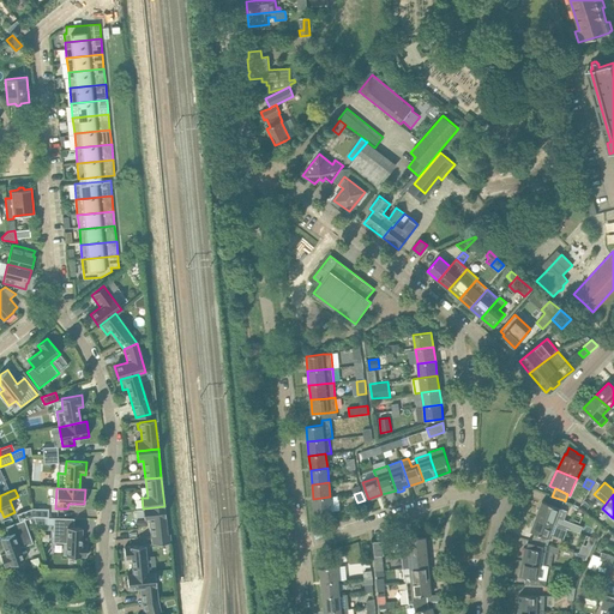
[(330,497),(313,499),(314,513),(331,511),(331,505),(330,500),(330,497)]
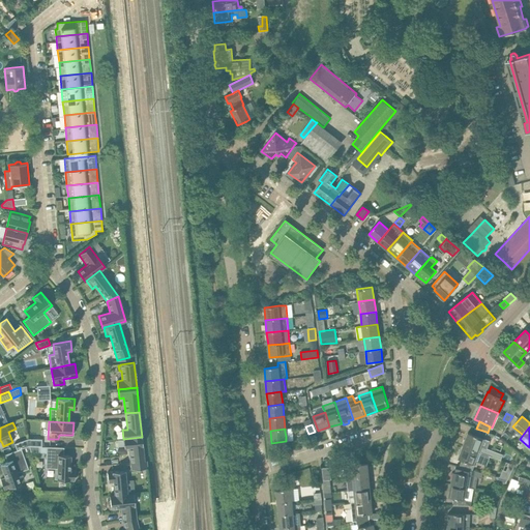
[(468,433),(463,445),(490,455),(500,460),(503,454),(487,448),(487,447),(490,441),(483,439),(477,436),(473,434),(468,433)]
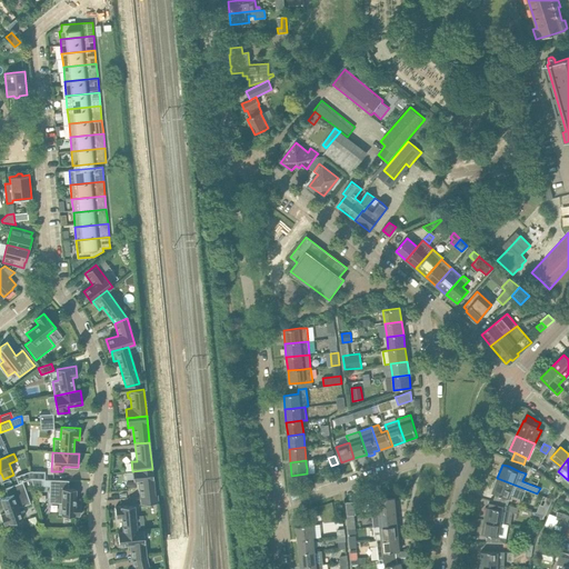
[(152,469),(132,471),(133,480),(138,480),(140,496),(155,495),(152,469)]
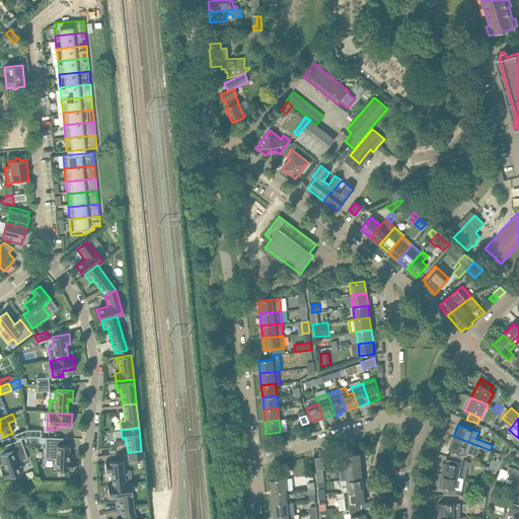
[(27,430),(14,435),(16,441),(20,439),(28,437),(27,430)]
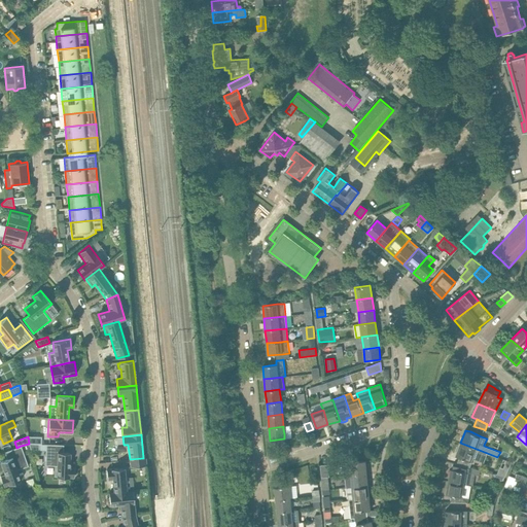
[(460,443),(455,456),(459,457),(465,459),(470,461),(472,459),(473,459),(484,463),(487,453),(460,443)]
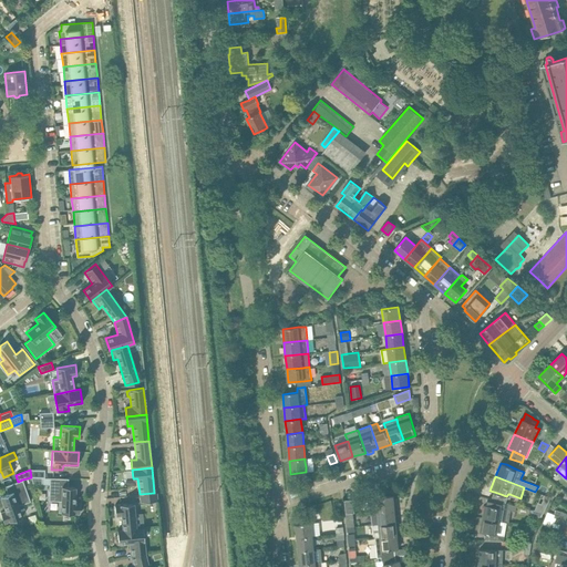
[(80,514),(80,503),(75,502),(75,487),(68,486),(69,478),(49,477),(49,483),(49,501),(61,502),(61,513),(80,514)]
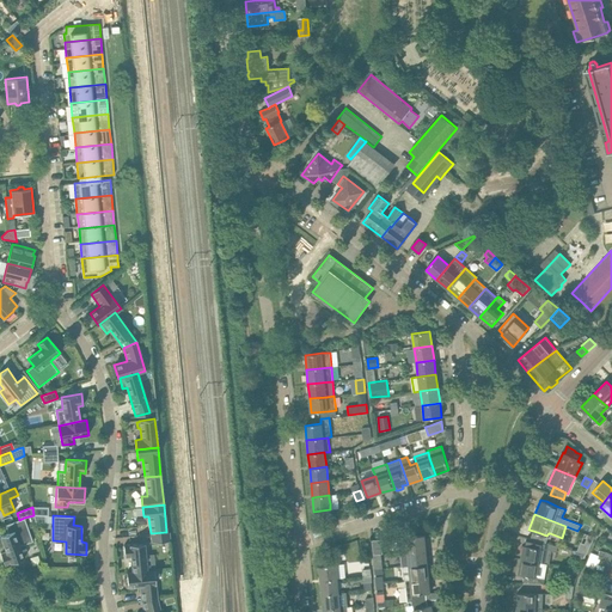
[(0,554),(5,564),(24,558),(19,546),(32,542),(24,518),(19,520),(5,525),(8,533),(0,536),(6,551),(0,554)]
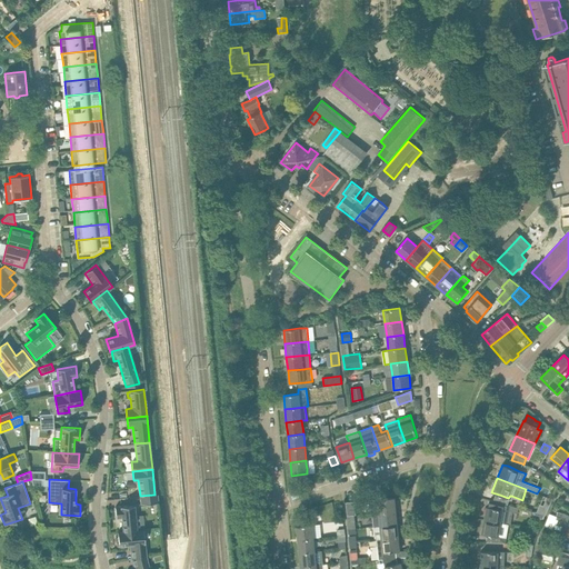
[(155,495),(140,496),(141,505),(158,502),(157,495),(155,495)]
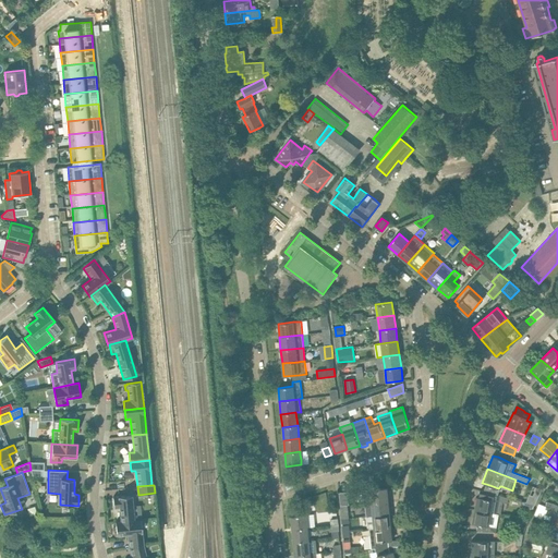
[(364,490),(365,501),(365,504),(388,501),(387,488),(367,489),(364,490)]
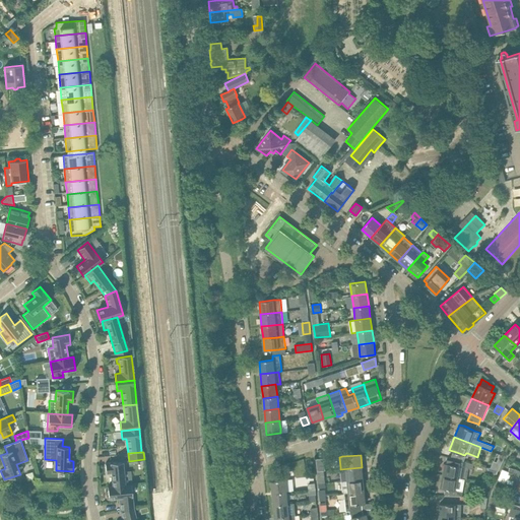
[(494,461),(491,468),(499,470),(505,457),(500,455),(497,462),(494,461)]
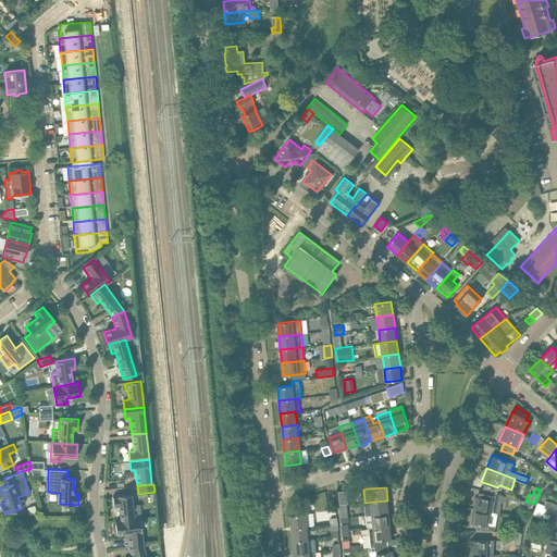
[(477,496),(474,509),(497,514),(499,514),(502,502),(507,503),(508,497),(503,496),(493,493),(479,490),(478,496),(477,496)]
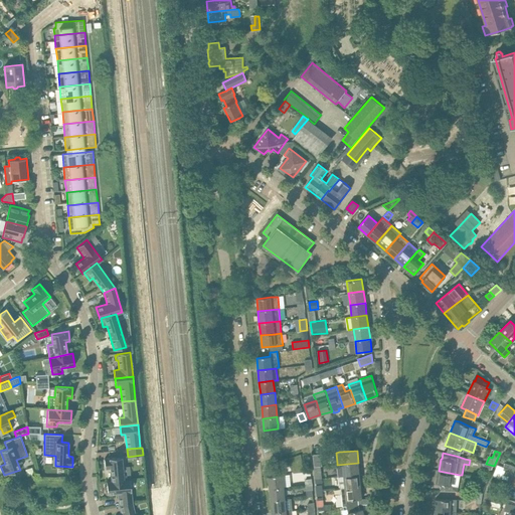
[(314,467),(320,467),(321,467),(321,466),(322,466),(321,454),(313,455),(314,467)]
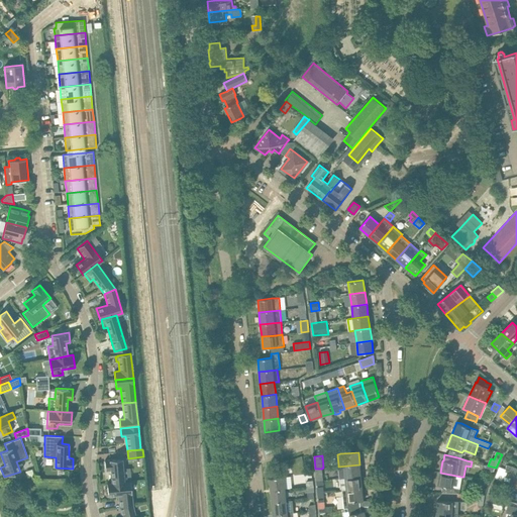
[(121,458),(105,460),(105,471),(110,471),(111,483),(124,482),(121,458)]
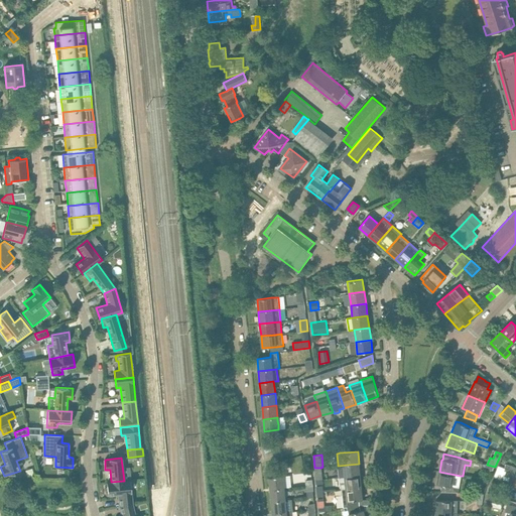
[(359,464),(338,466),(339,478),(345,478),(360,476),(359,464)]
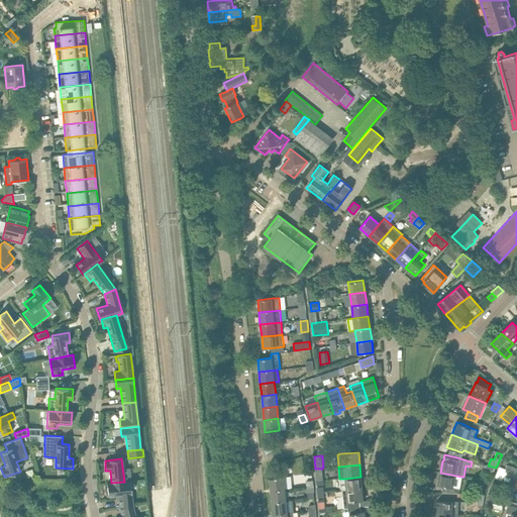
[(485,464),(483,472),(494,474),(495,468),(496,468),(488,466),(485,464)]
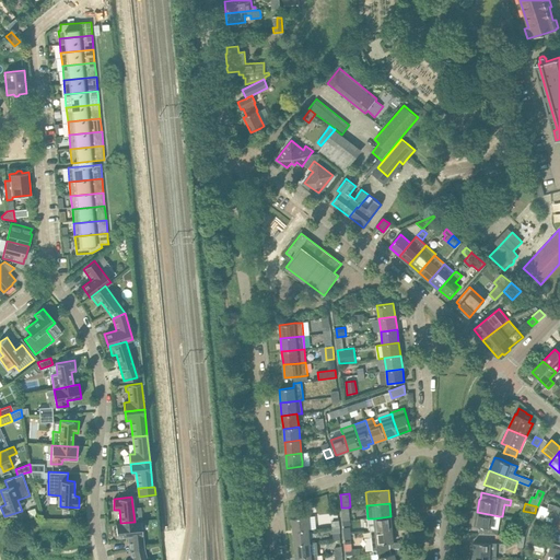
[(559,508),(550,503),(548,509),(559,513),(559,510),(559,508)]
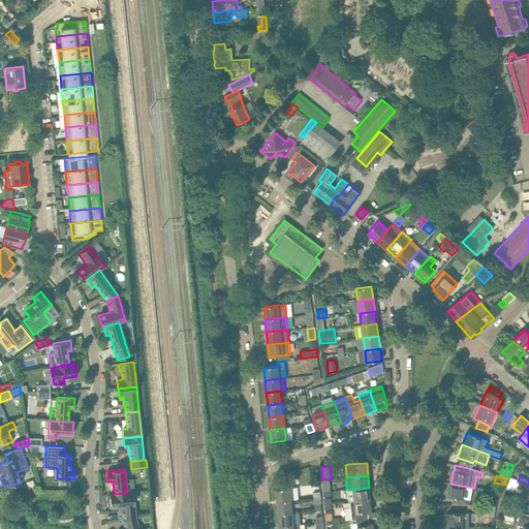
[(510,477),(506,488),(507,488),(507,489),(510,491),(511,491),(511,490),(518,492),(518,491),(522,492),(523,490),(526,491),(528,485),(518,480),(511,477),(510,477)]
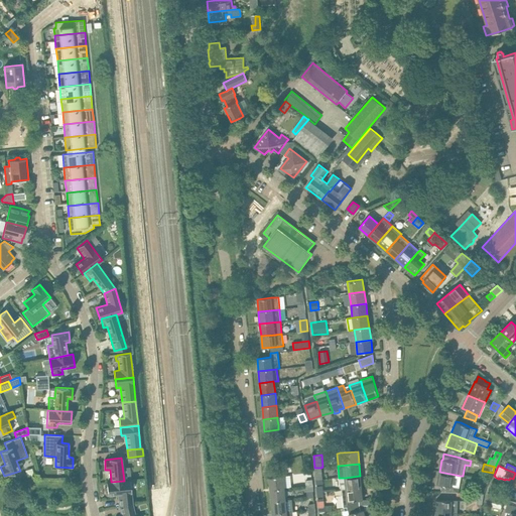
[(439,472),(437,484),(442,485),(440,492),(458,493),(461,476),(439,472)]
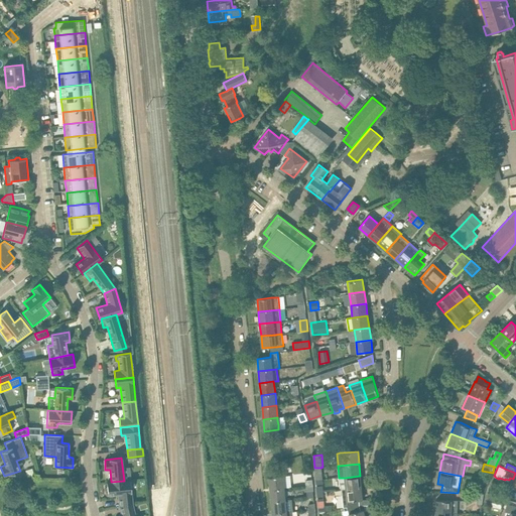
[(283,476),(269,477),(270,490),(284,488),(291,487),(289,475),(283,476)]
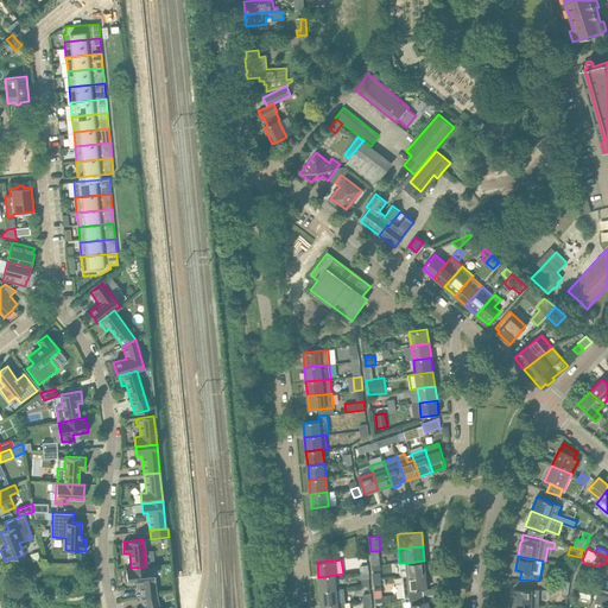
[(406,563),(399,563),(401,577),(403,577),(425,575),(424,561),(406,563)]
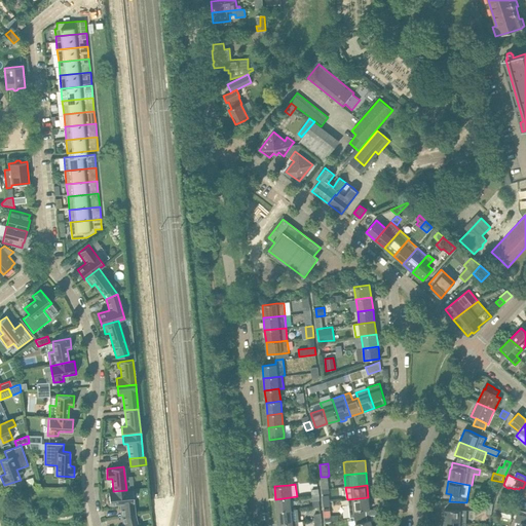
[(133,489),(126,490),(113,491),(109,491),(110,504),(120,503),(121,516),(135,514),(133,489)]
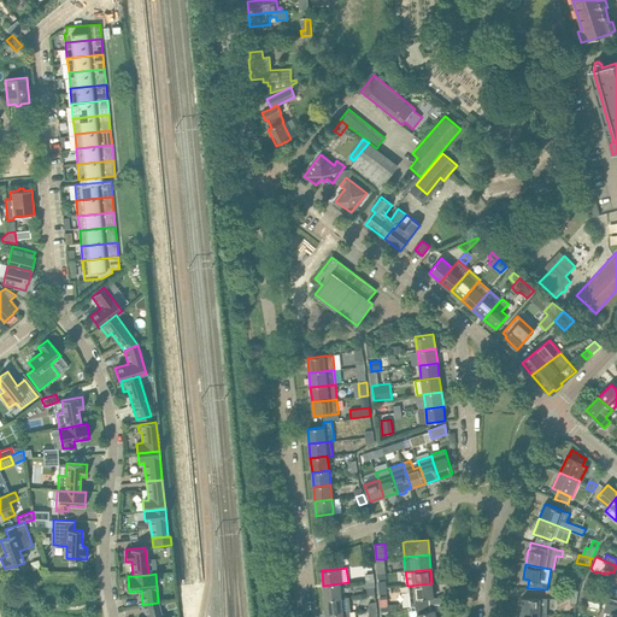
[(323,586),(324,600),(341,598),(340,583),(323,586)]
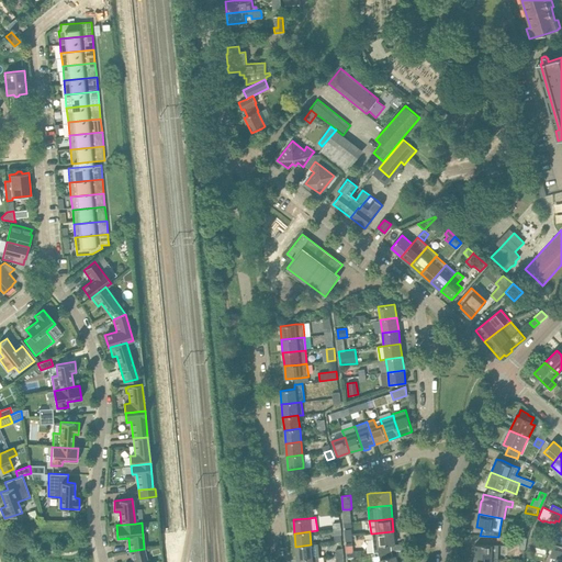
[(372,534),(374,552),(379,552),(393,550),(392,544),(394,544),(394,542),(396,542),(396,537),(394,537),(393,531),(372,534)]
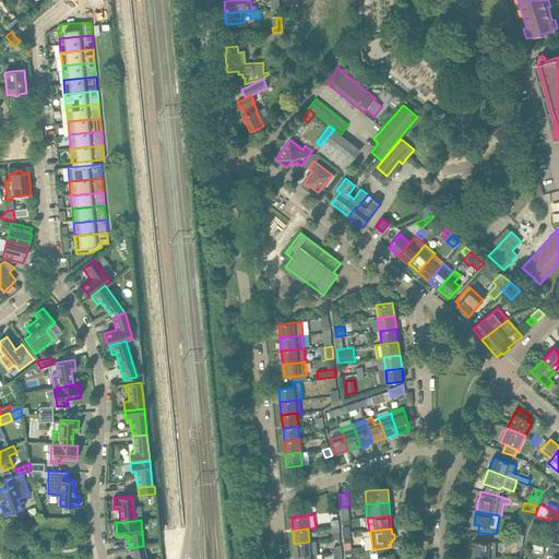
[(504,534),(504,542),(518,543),(516,544),(522,545),(525,535),(518,535),(504,534)]
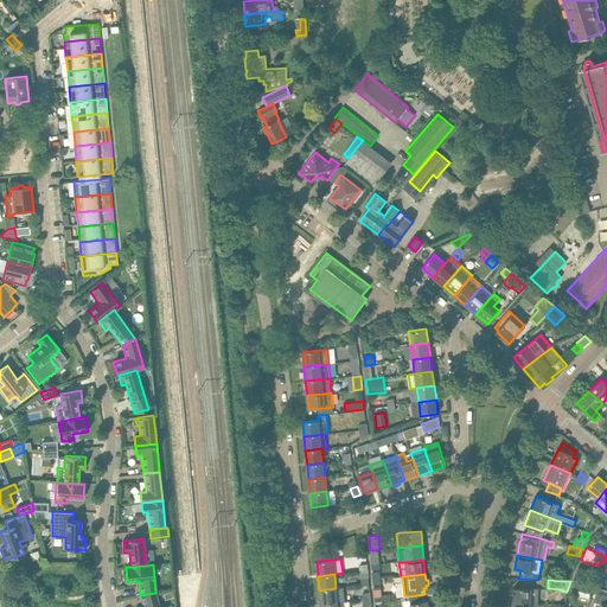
[(572,589),(590,594),(592,586),(573,580),(572,589)]
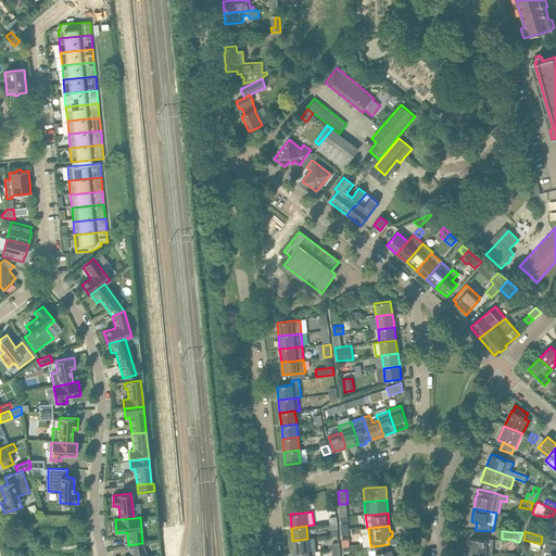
[(307,539),(292,541),(294,554),(315,552),(314,538),(307,539)]
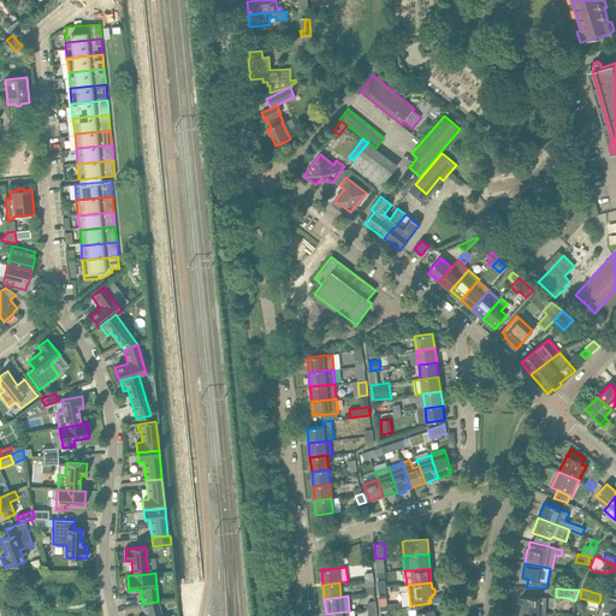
[(521,597),(521,611),(546,612),(546,598),(521,597)]
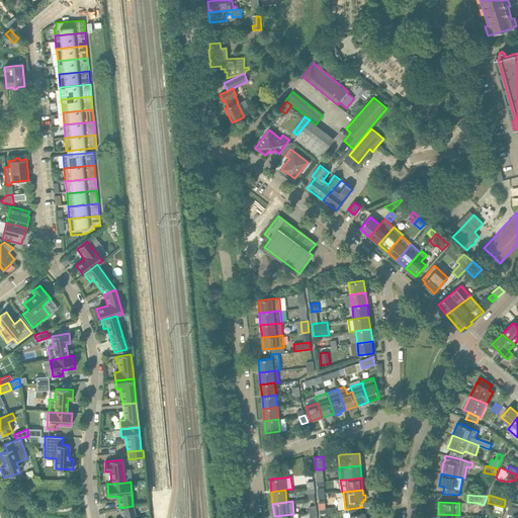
[(136,517),(133,506),(119,508),(121,517),(136,517)]
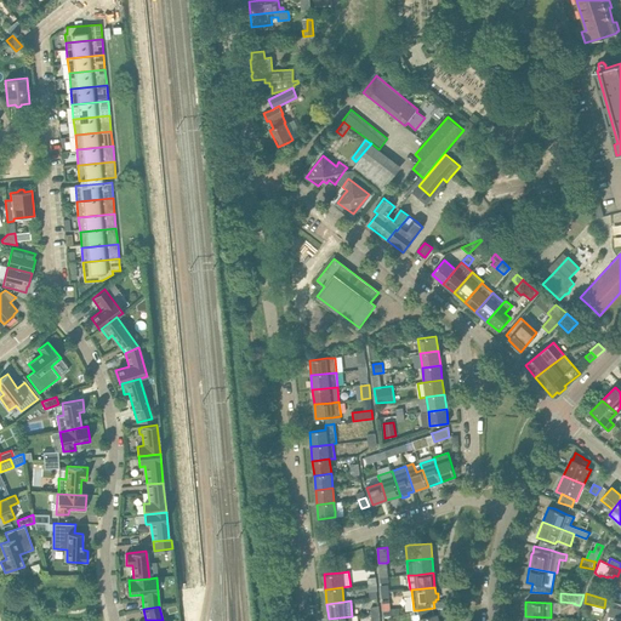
[(614,620),(620,620),(620,609),(610,607),(608,615),(615,617),(614,620)]
